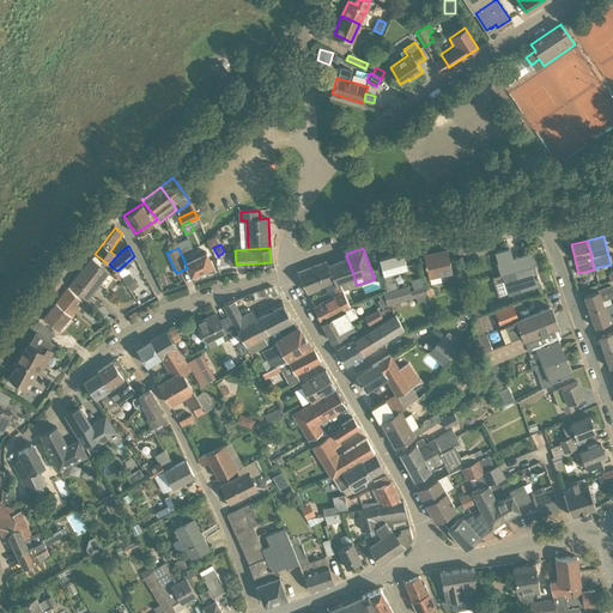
[(513,259),(509,248),(496,253),(498,262),(497,263),(501,274),(508,272),(510,281),(516,279),(519,287),(520,287),(521,290),(539,284),(536,279),(538,278),(538,275),(536,275),(533,265),(534,263),(530,253),(513,259)]
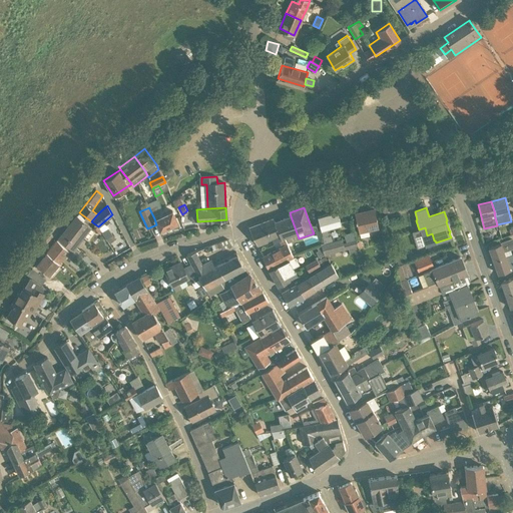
[(374,209),(354,213),(359,233),(379,228),(374,209)]
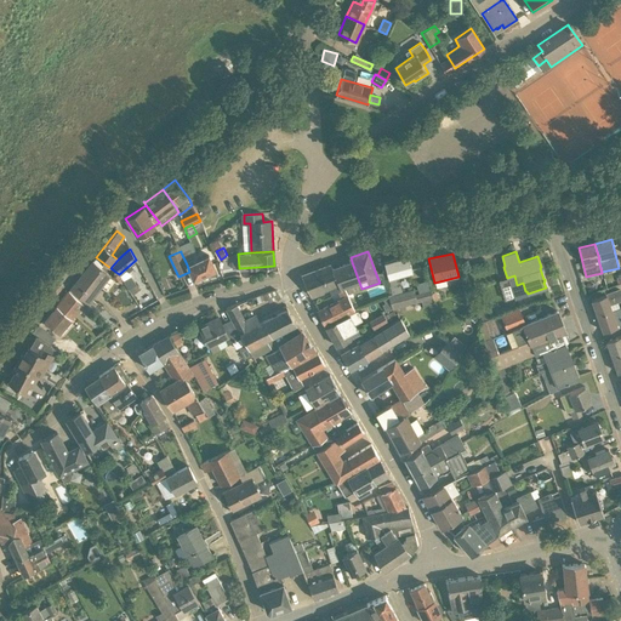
[(187,265),(189,272),(193,280),(215,269),(209,255),(194,262),(193,262),(187,265)]
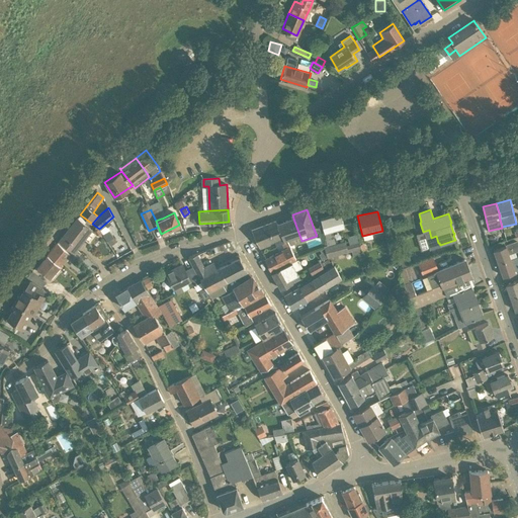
[(359,242),(349,245),(346,246),(344,241),(334,244),(332,236),(333,236),(332,230),(344,227),(340,212),(320,219),(326,238),(325,238),(327,246),(324,247),(324,248),(325,251),(327,258),(340,254),(351,251),(353,256),(362,252),(359,242)]
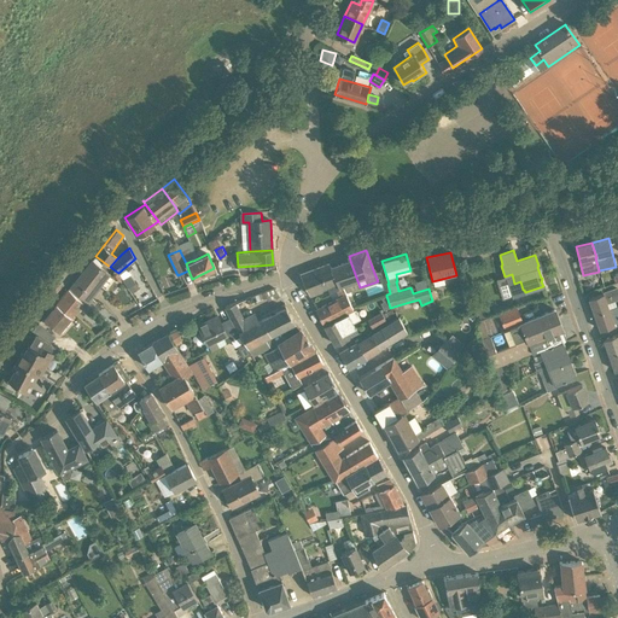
[(88,296),(98,284),(106,290),(115,278),(108,272),(92,260),(92,261),(93,261),(86,270),(85,269),(71,286),(86,299),(88,296)]
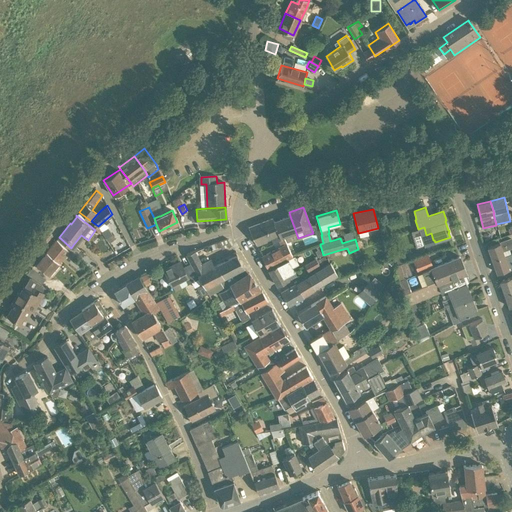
[(298,238),(290,216),(274,222),(280,236),(281,239),(284,237),(286,242),(298,238)]
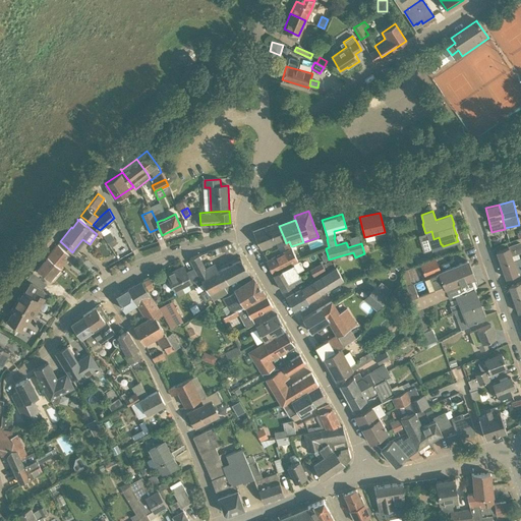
[(285,240),(279,226),(277,222),(252,231),(261,248),(272,243),(271,242),(276,240),(278,246),(284,243),(286,243),(285,240)]
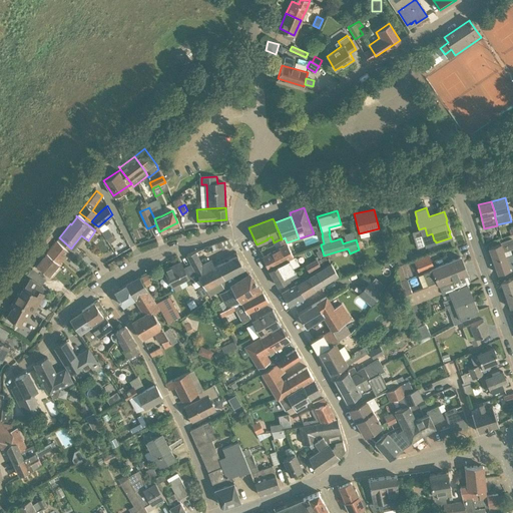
[(113,235),(110,231),(108,228),(103,232),(104,234),(107,238),(113,235)]
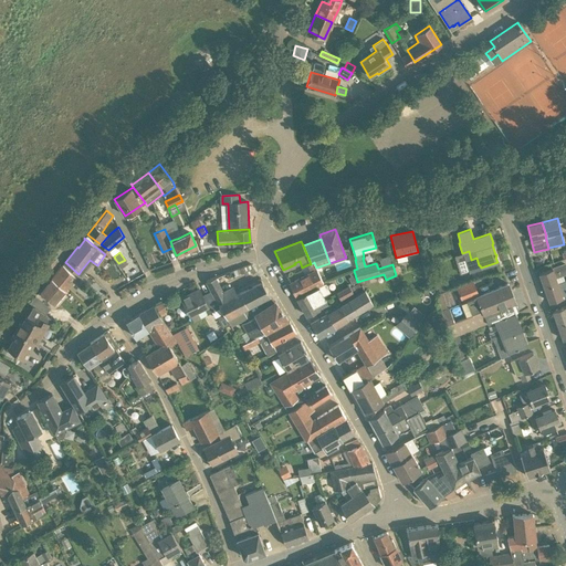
[(348,260),(333,265),(336,272),(350,266),(348,260)]
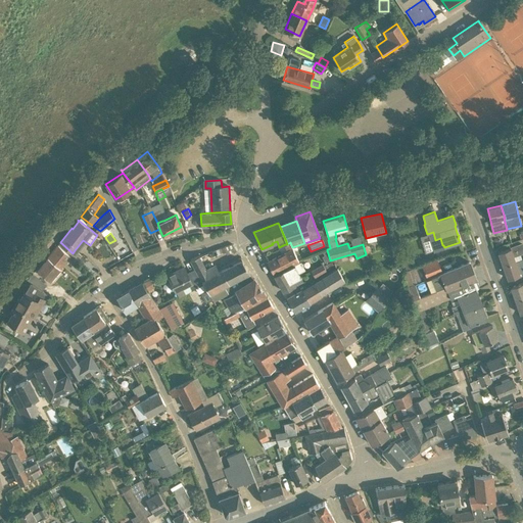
[(60,242),(47,257),(62,270),(63,268),(61,267),(70,256),(77,263),(83,255),(75,250),(73,253),(60,242)]
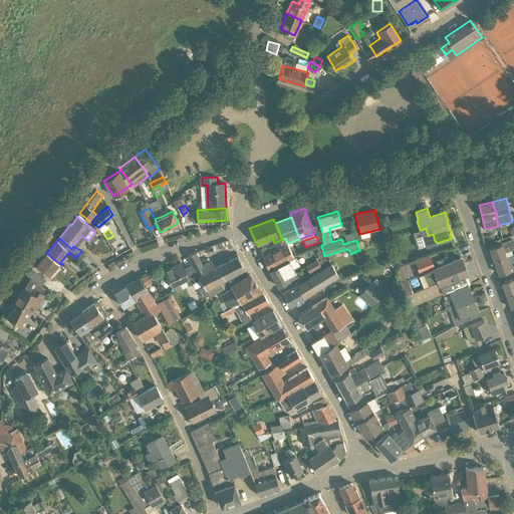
[(233,246),(229,239),(228,240),(220,243),(223,250),(233,246)]
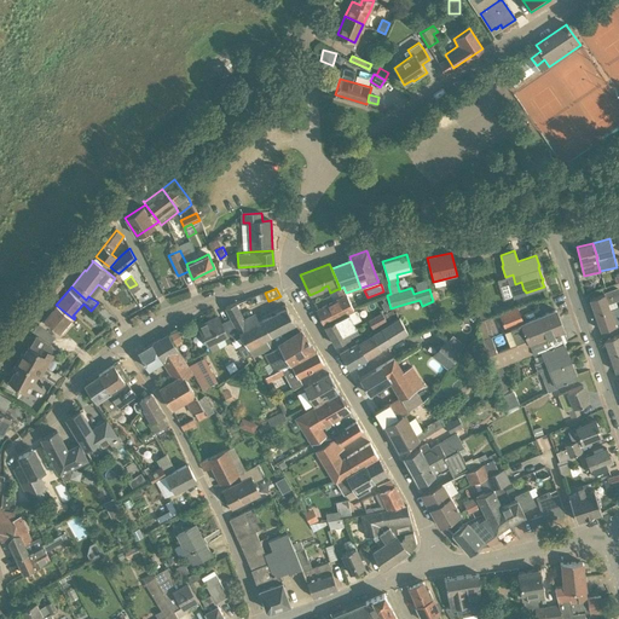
[(595,316),(609,310),(607,305),(618,300),(618,293),(618,289),(589,299),(595,316)]
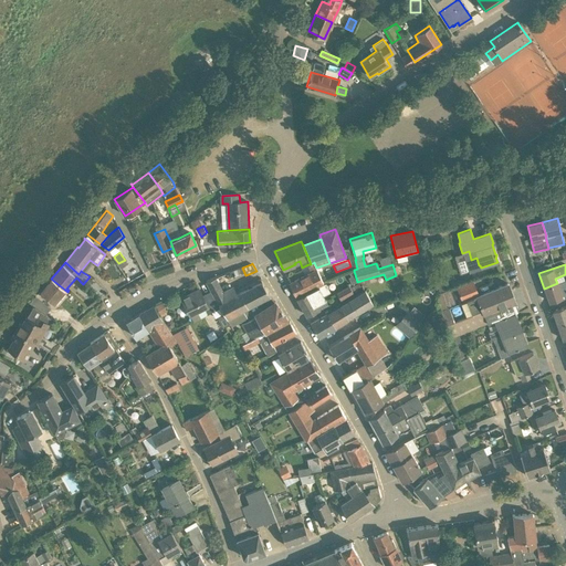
[(233,276),(243,272),(242,268),(232,271),(233,276)]
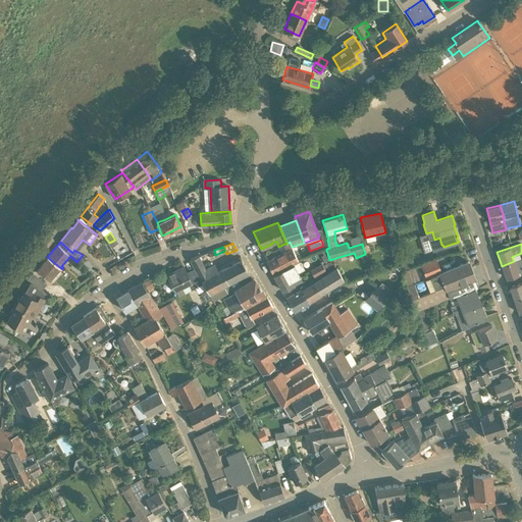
[(298,261),(297,258),(292,249),(266,262),(273,274),(298,261)]
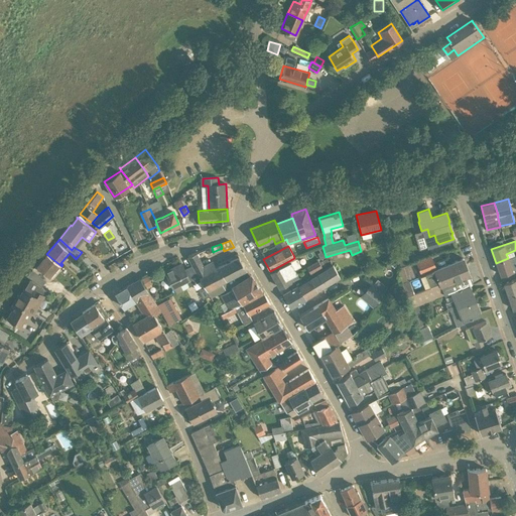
[(212,262),(211,261),(204,264),(198,252),(187,256),(194,266),(202,280),(205,286),(199,289),(204,299),(210,296),(207,290),(221,282),(247,268),(239,257),(215,269),(212,262)]
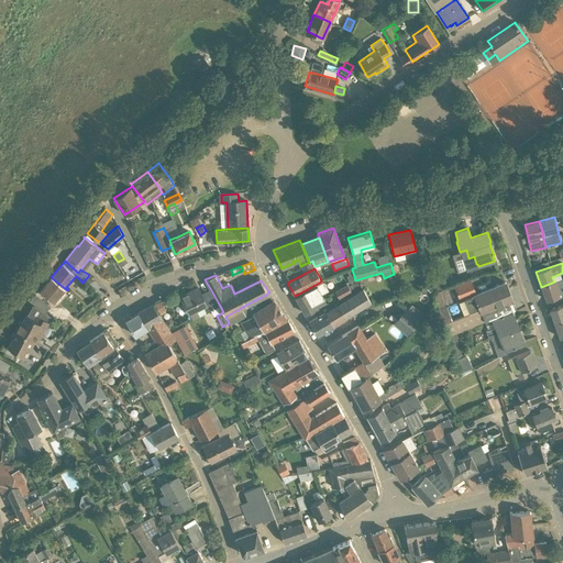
[(67,290),(51,277),(40,290),(54,302),(63,290),(65,293),(67,290)]
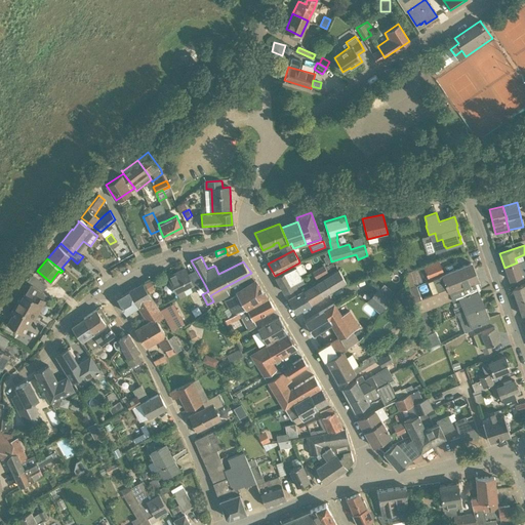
[(452,299),(458,296),(477,288),(474,281),(450,290),(444,274),(439,260),(425,267),(430,280),(422,283),(410,288),(419,313),(425,311),(452,299)]
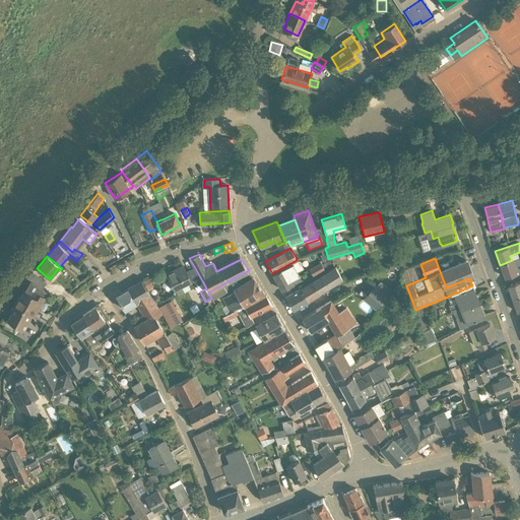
[(518,258),(512,260),(500,265),(505,277),(519,271),(519,262),(519,263),(518,258)]
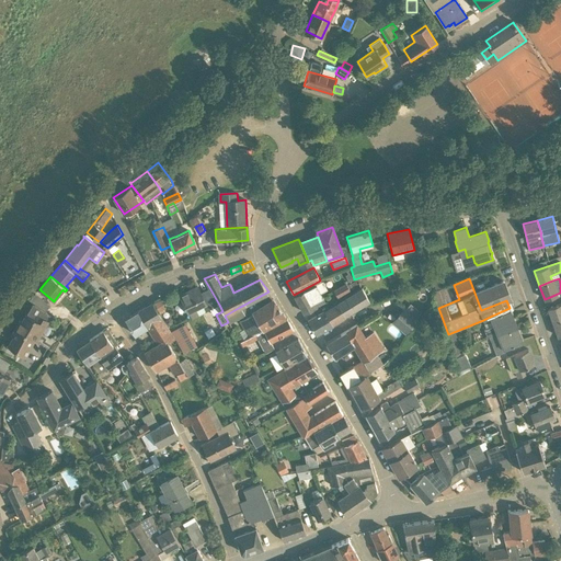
[(481,310),(506,300),(511,298),(503,281),(474,293),(481,310)]
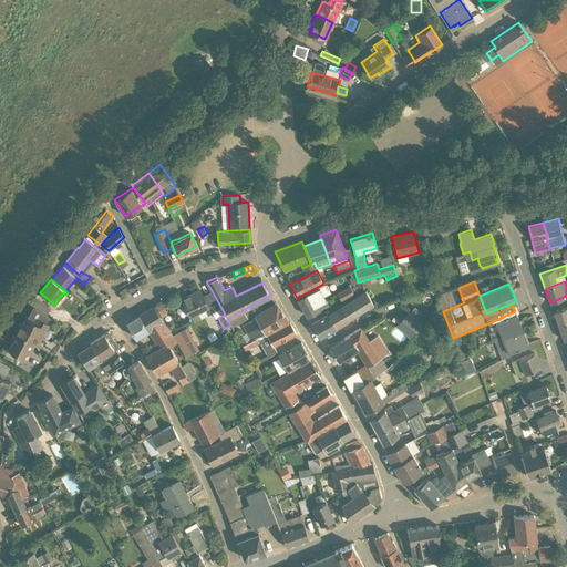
[(320,309),(317,305),(317,303),(315,298),(323,294),(323,295),(328,294),(323,285),(297,298),(308,317),(320,309)]
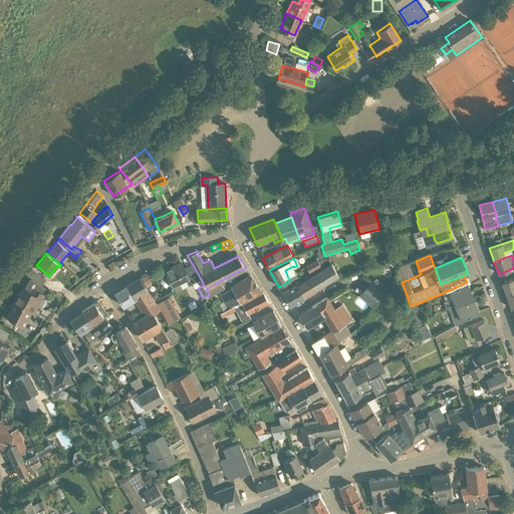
[(308,272),(320,266),(317,260),(305,266),(308,272)]
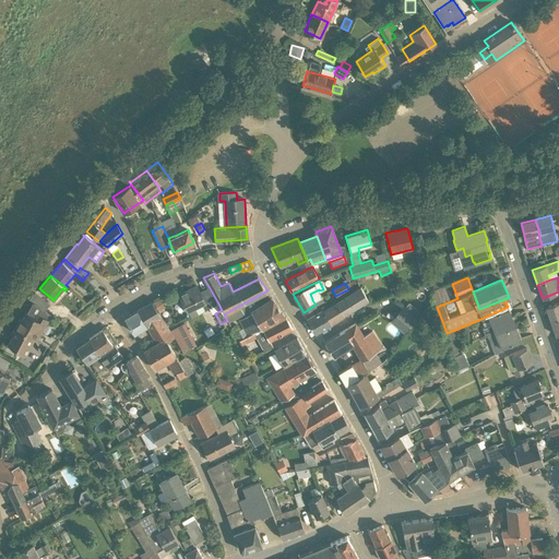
[(205,310),(218,304),(210,288),(201,293),(197,285),(179,294),(188,310),(191,318),(205,310)]
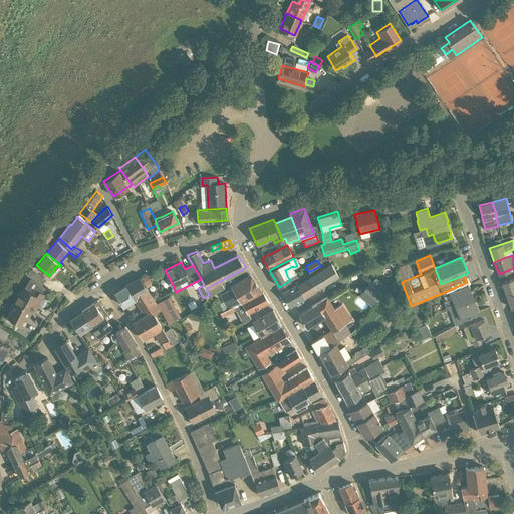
[(332,264),(309,277),(316,289),(338,275),(332,264)]
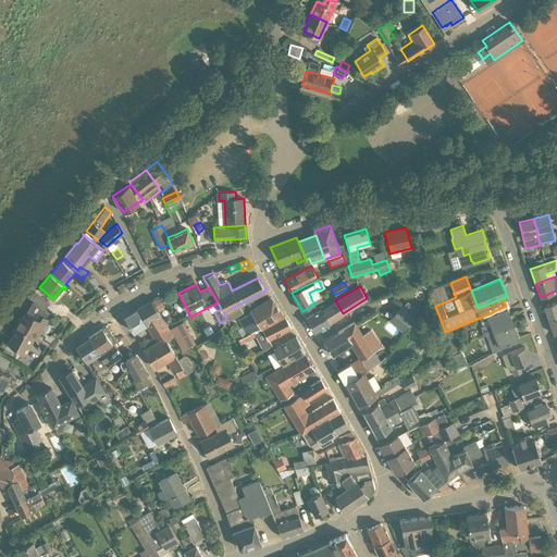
[(29,299),(33,300),(45,309),(49,302),(35,293),(29,299)]
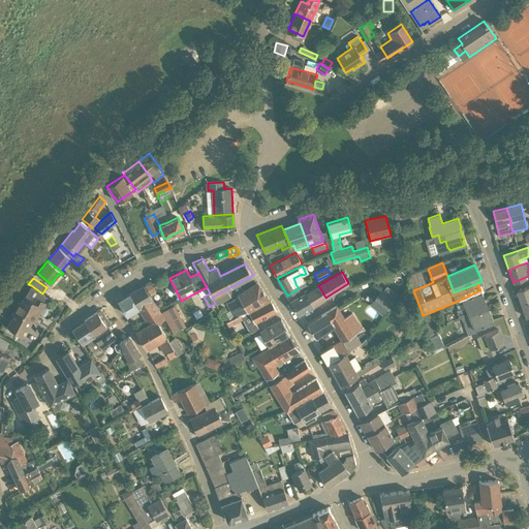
[(146,285),(151,293),(156,290),(152,282),(146,285)]
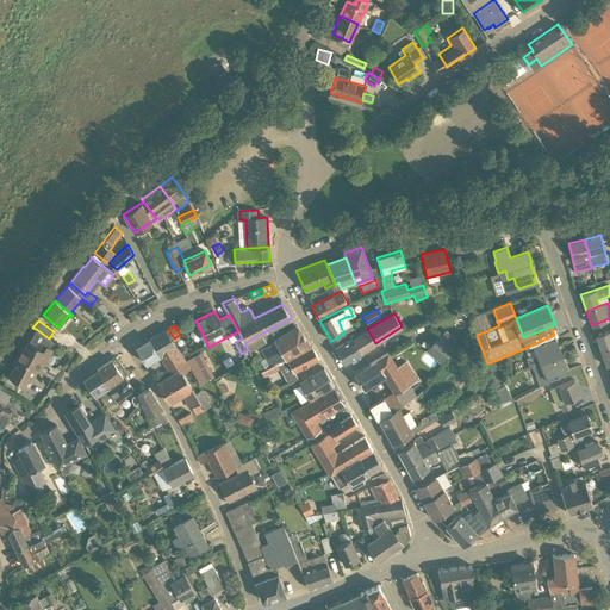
[(274,366),(311,346),(297,327),(274,341),(260,349),(271,368),(274,366)]
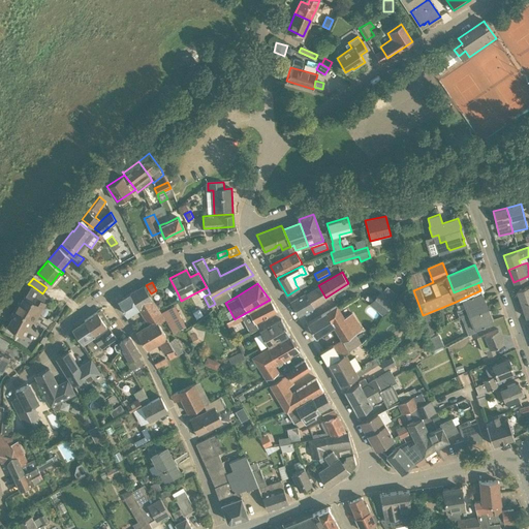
[(141,307),(146,315),(158,308),(145,284),(118,301),(127,315),(141,307)]
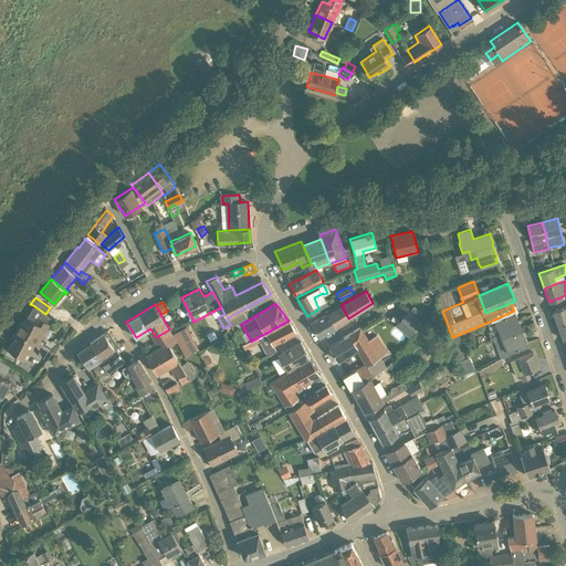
[(38,344),(50,321),(48,320),(49,317),(33,305),(22,324),(20,323),(16,332),(38,344)]
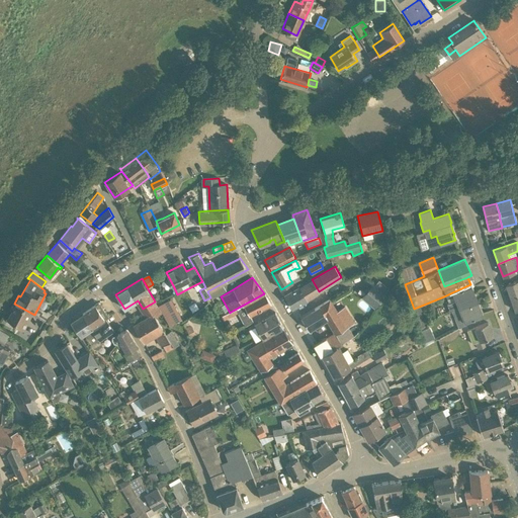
[(312,279),(299,286),(307,298),(319,291),(312,279)]
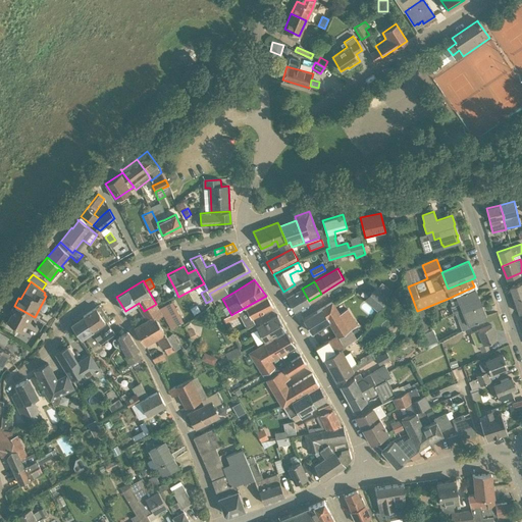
[(521,297),(521,281),(510,286),(514,300),(521,297)]
